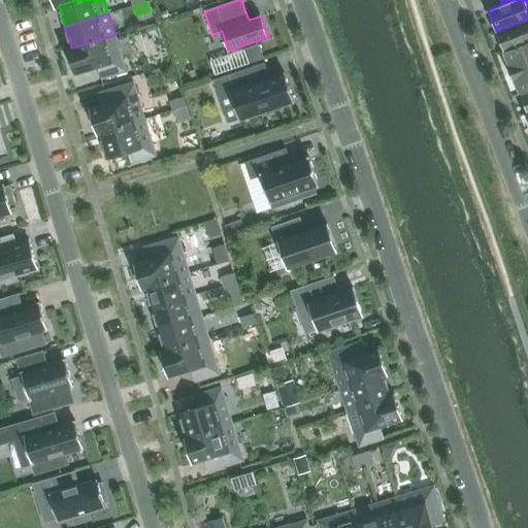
[(527,19),(496,31),(503,53),(527,42),(527,19)]
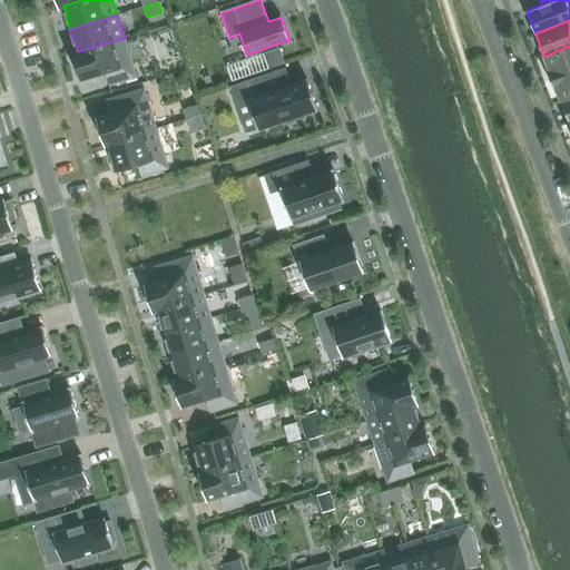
[(77,51),(72,52),(72,55),(75,53),(78,64),(76,64),(80,79),(106,72),(109,86),(136,77),(125,38),(78,51),(77,51)]
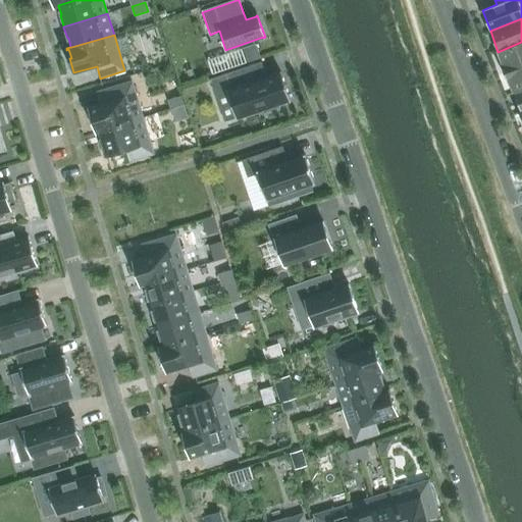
[(501,64),(504,73),(521,65),(521,42),(498,52),(503,64),(501,64)]
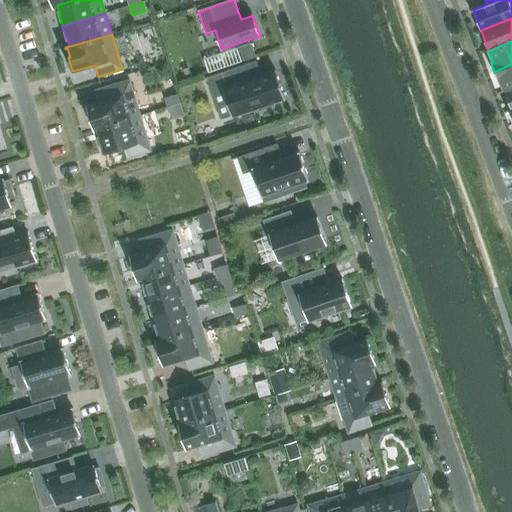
[(251,44),(237,48),(242,62),(255,57),(251,44)]
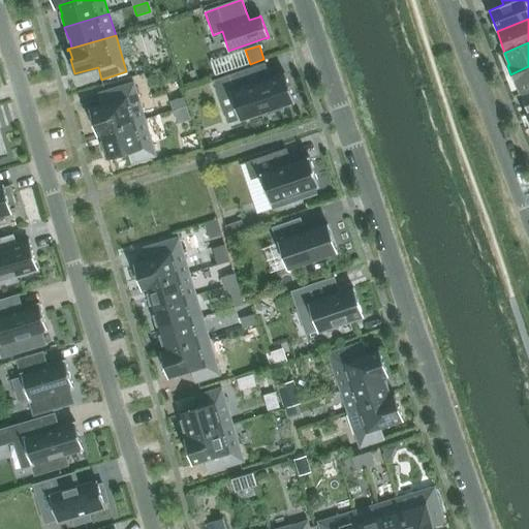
[(270,79),(265,63),(213,81),(219,97),(230,93),(240,120),(265,111),(267,115),(283,109),(282,105),(294,101),(285,73),(270,79)]
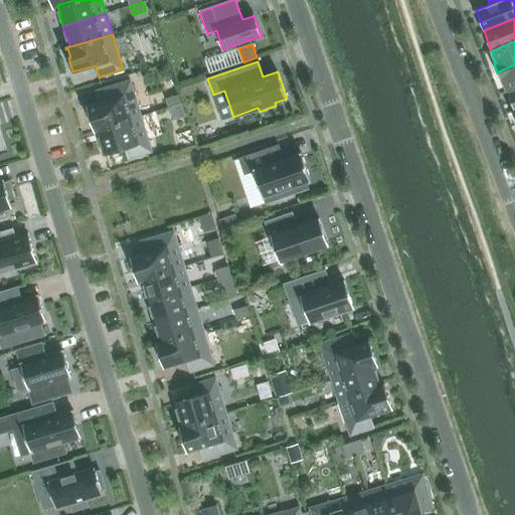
[(140,64),(132,66),(134,73),(142,70),(140,64)]
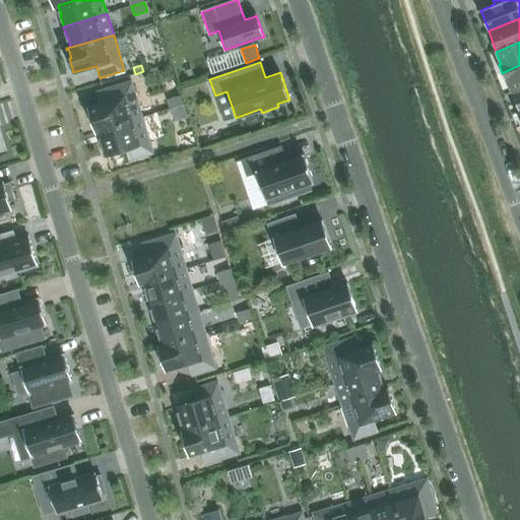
[(519,88),(519,65),(502,73),(505,81),(507,80),(512,92),(519,88)]
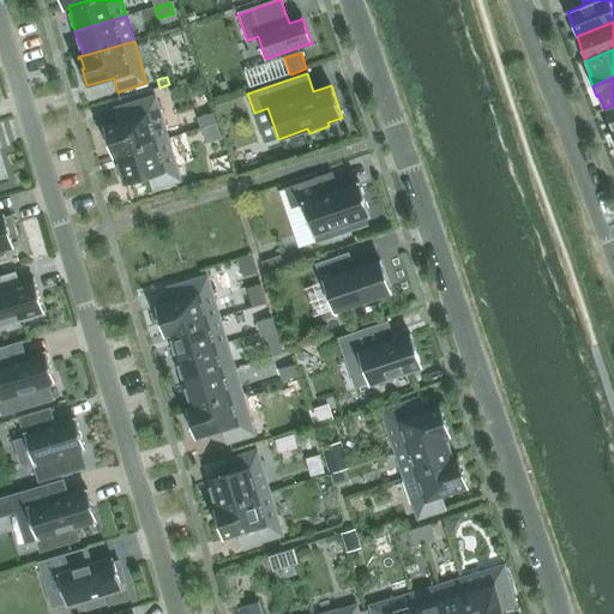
[(116,156),(115,155),(168,138),(155,96),(114,109),(118,122),(104,127),(113,157),(116,156)]
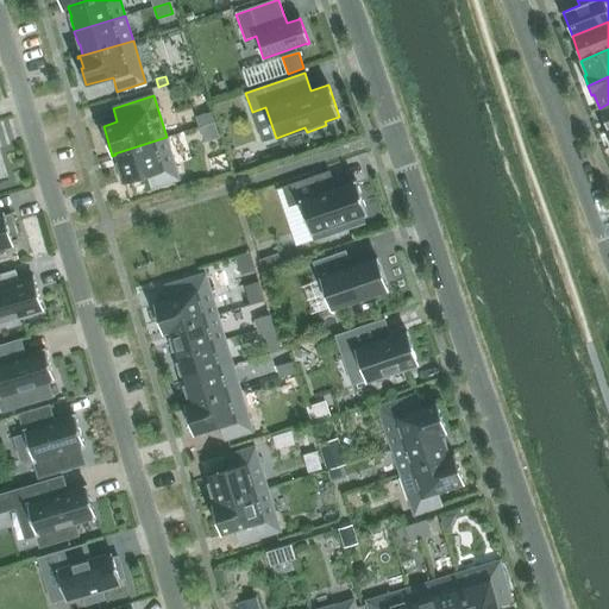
[(215,123),(212,112),(196,117),(200,127),(201,127),(215,123)]
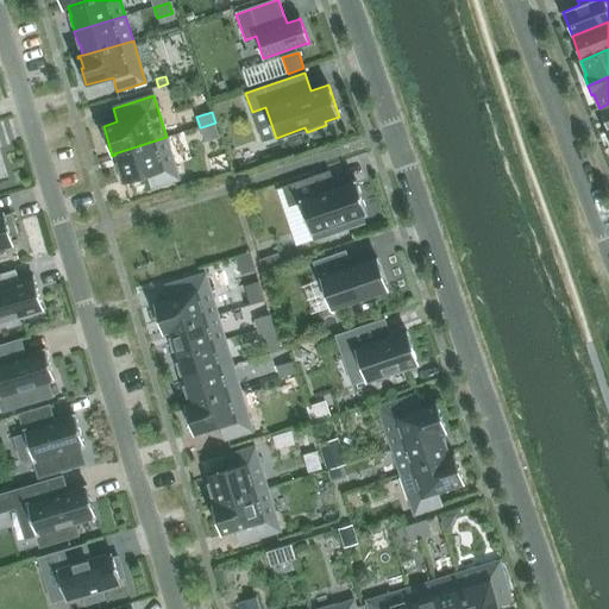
[(215,123),(201,127),(203,136),(211,139),(219,137),(215,123)]
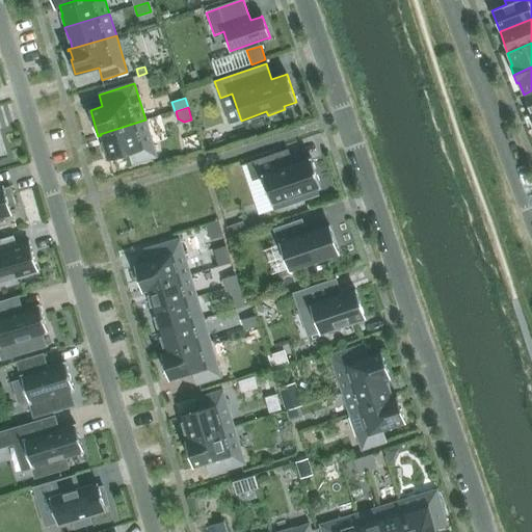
[(100,134),(101,135),(103,143),(102,144),(106,159),(128,153),(132,164),(157,157),(145,120),(100,134)]
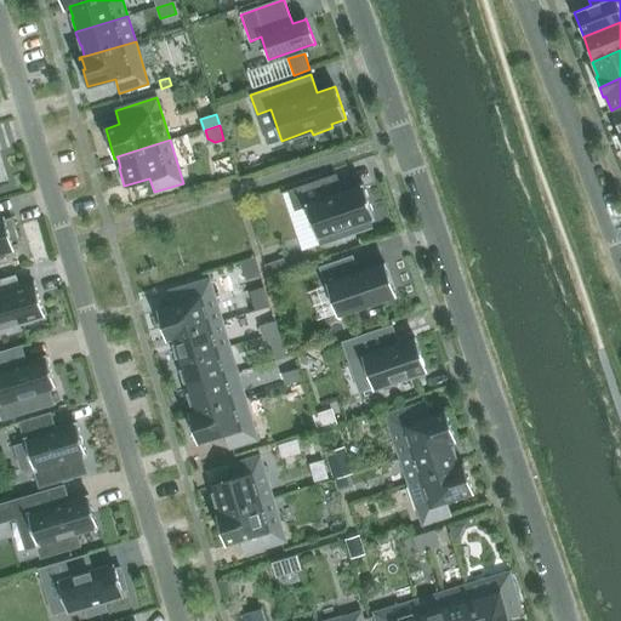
[(288,191),(288,192),(295,211),(307,208),(319,245),(372,227),(370,220),(372,218),(374,220),(375,220),(363,183),(362,184),(362,186),(342,193),(336,175),(288,191)]
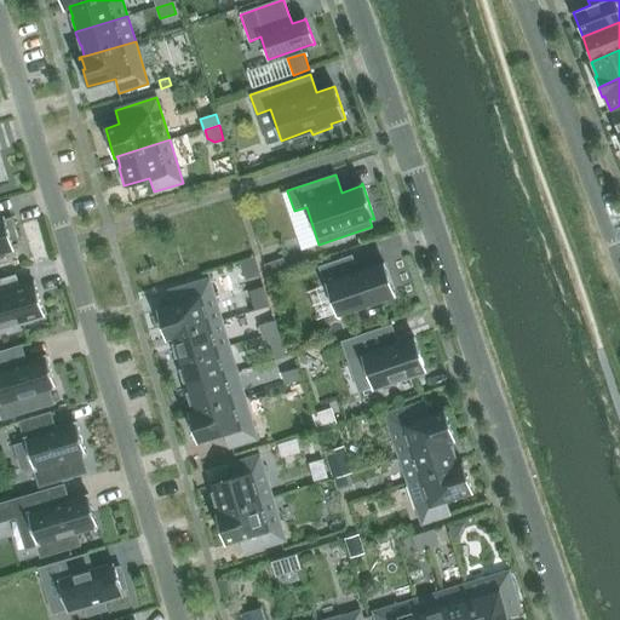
[(0,252),(15,248),(13,246),(21,244),(15,225),(7,228),(5,219),(4,216),(0,217),(0,252)]
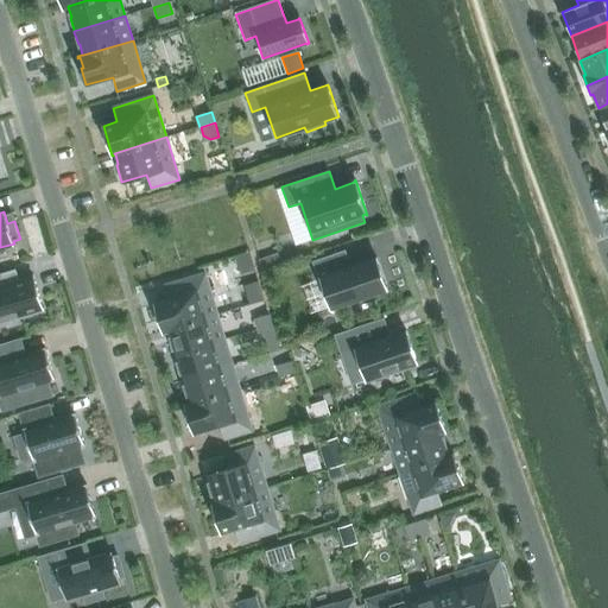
[(249,253),(235,257),(241,276),(255,271),(249,252),(249,253)]
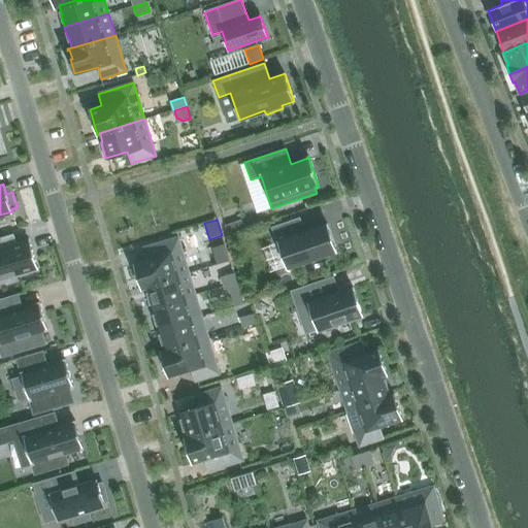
[(278,242),(287,268),(336,252),(327,224),(304,232),(299,219),(272,228),(277,242),(278,242)]
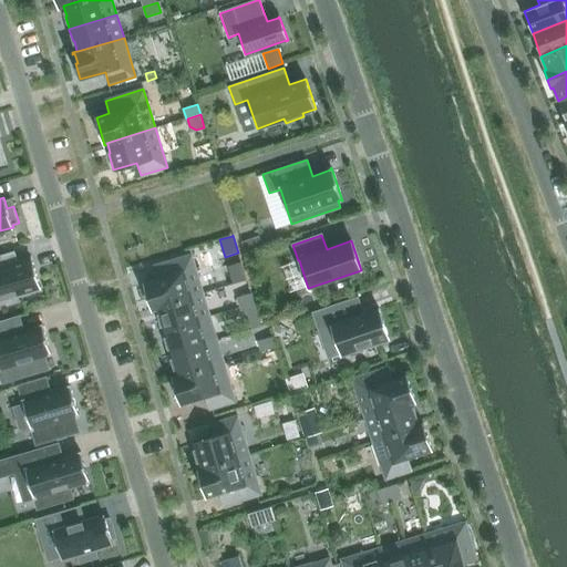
[(259,236),(241,243),(246,254),(264,247),(259,236)]
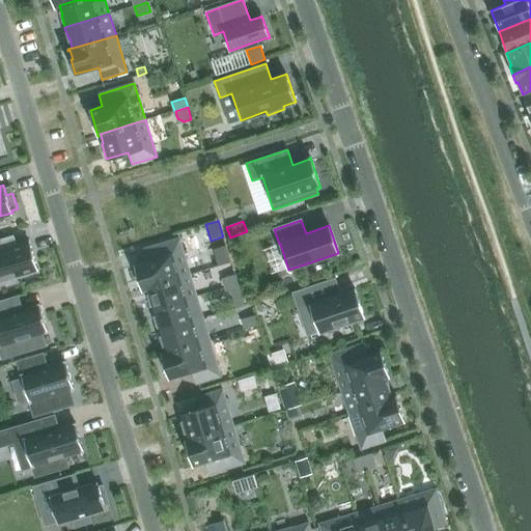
[(10,238),(0,240),(0,285),(8,283),(7,279),(36,271),(37,271),(29,242),(28,243),(14,247),(10,238)]
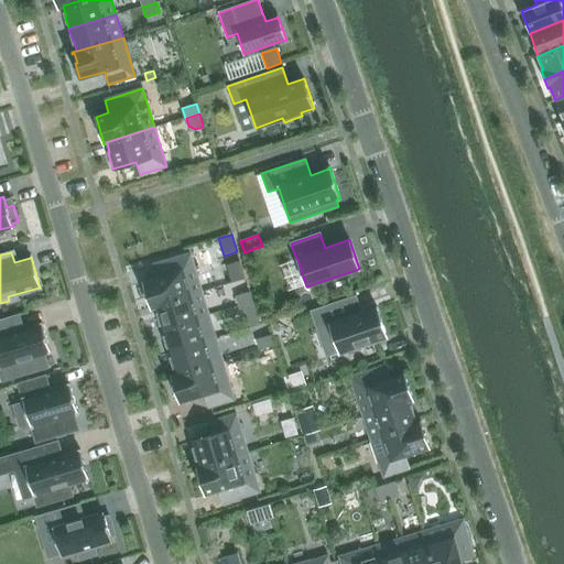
[(203,292),(191,253),(152,264),(156,278),(143,281),(148,297),(150,296),(152,306),(151,306),(151,308),(156,307),(155,306),(203,292)]
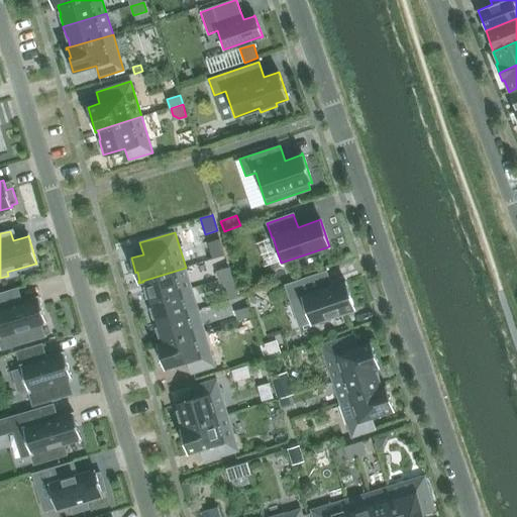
[(192,289),(186,268),(142,281),(143,282),(145,290),(144,291),(147,301),(147,302),(192,289)]
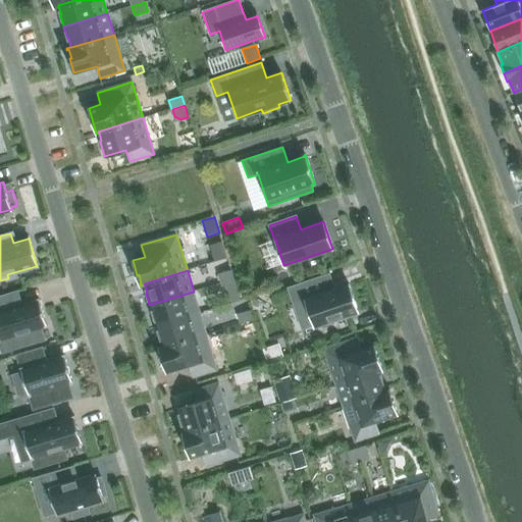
[(231,270),(218,274),(221,283),(233,279),(231,270)]
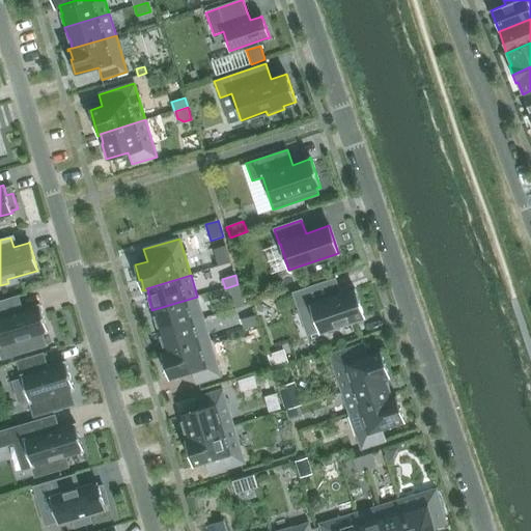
[(340,295),(335,279),(292,292),(299,310),(310,306),(319,332),(365,316),(356,289),(340,295)]
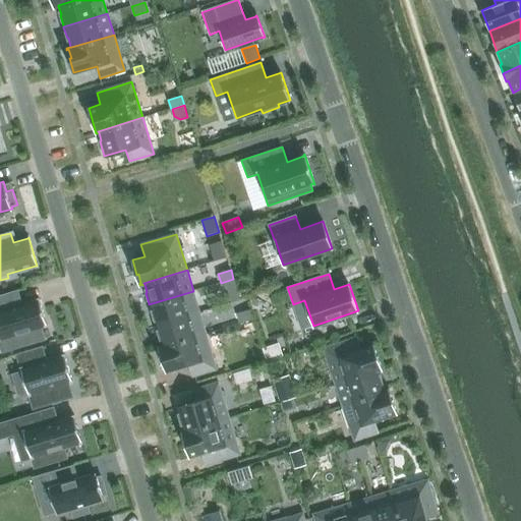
[(233,279),(221,283),(224,292),(236,288),(233,279)]
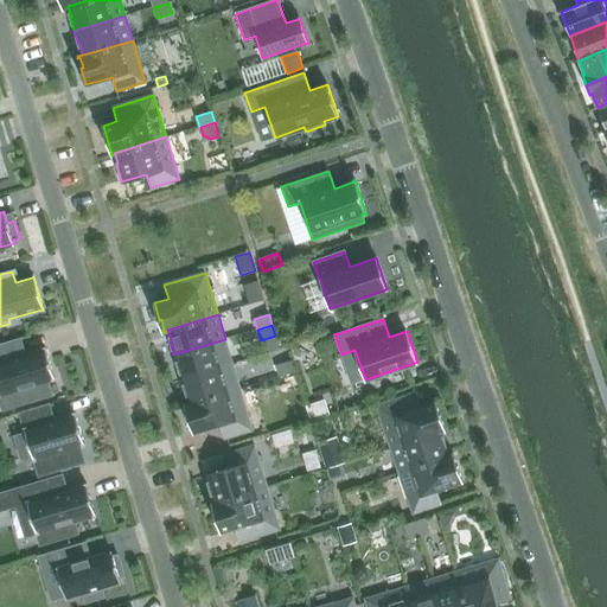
[(275,336),(261,340),(264,353),(280,349),(275,336)]
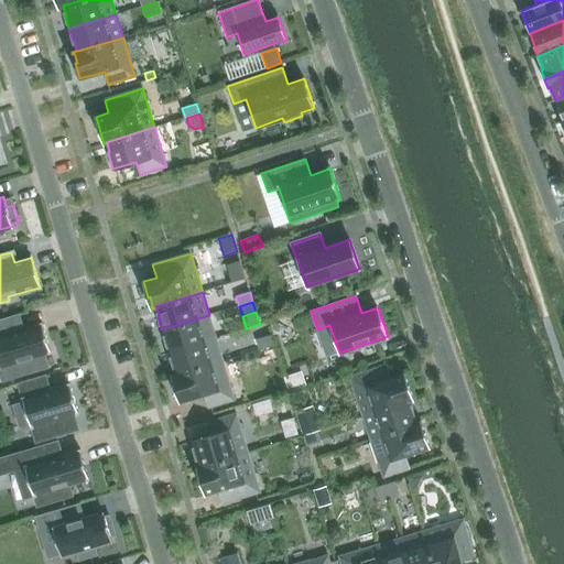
[(209,315),(161,329),(162,331),(163,329),(165,339),(164,339),(167,351),(169,353),(206,340),(216,338),(209,315)]
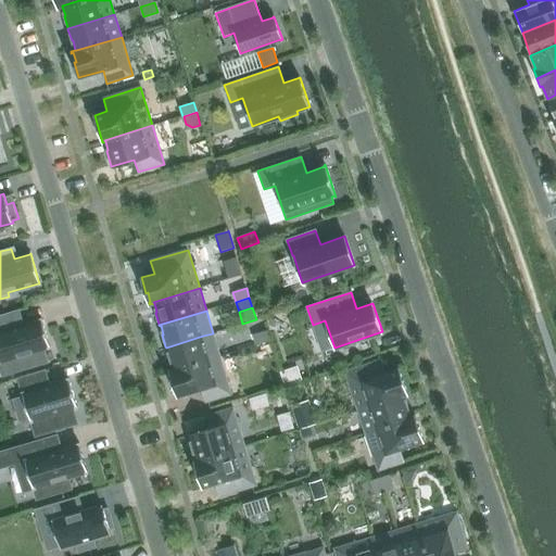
[(0,369),(2,376),(48,362),(43,350),(49,349),(50,348),(50,346),(41,320),(42,320),(41,318),(40,319),(13,327),(9,313),(0,315),(0,369)]
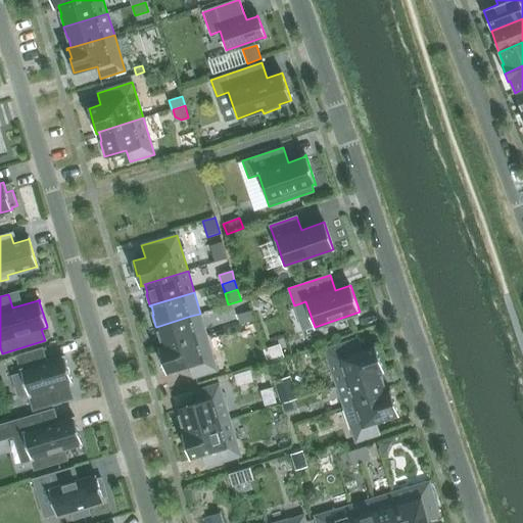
[(253,320),(251,311),(238,315),(241,324),(253,320)]
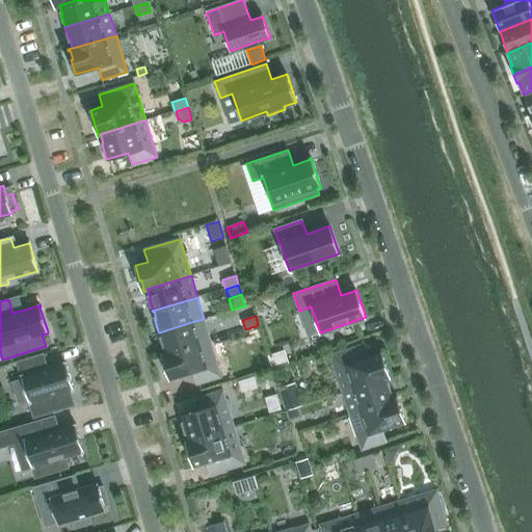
[(204,319),(194,321),(159,333),(159,334),(162,344),(163,344),(166,352),(161,354),(162,354),(210,340),(204,319)]
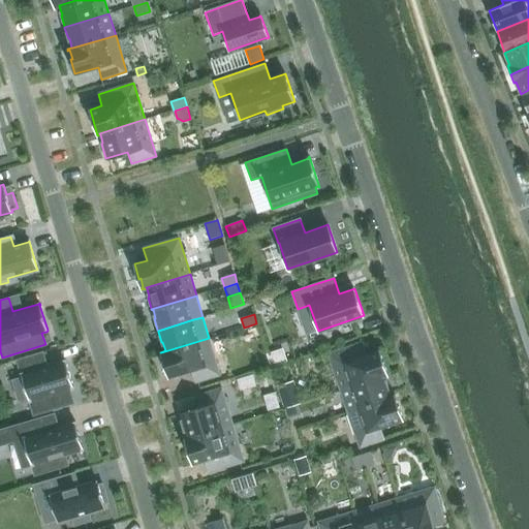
[(209,338),(161,352),(161,353),(163,353),(165,362),(164,363),(168,377),(191,371),(195,382),(220,375),(209,338)]
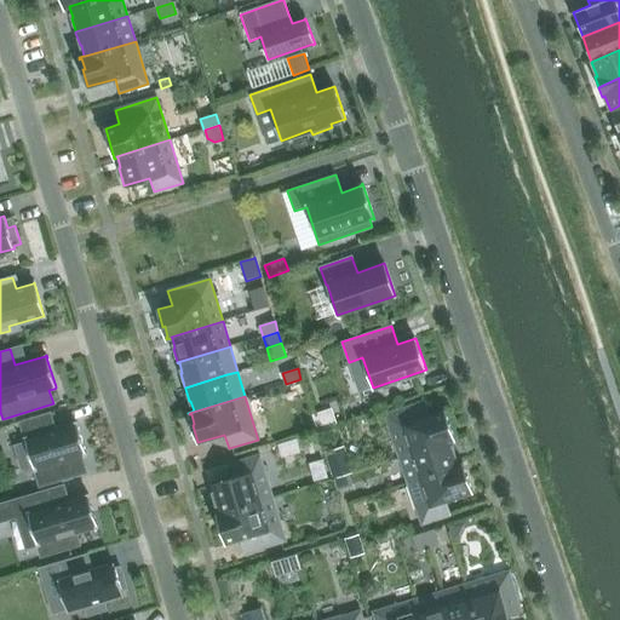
[(384,414),(399,458),(454,438),(454,437),(452,438),(448,428),(451,428),(445,411),(430,414),(425,401),(384,414)]
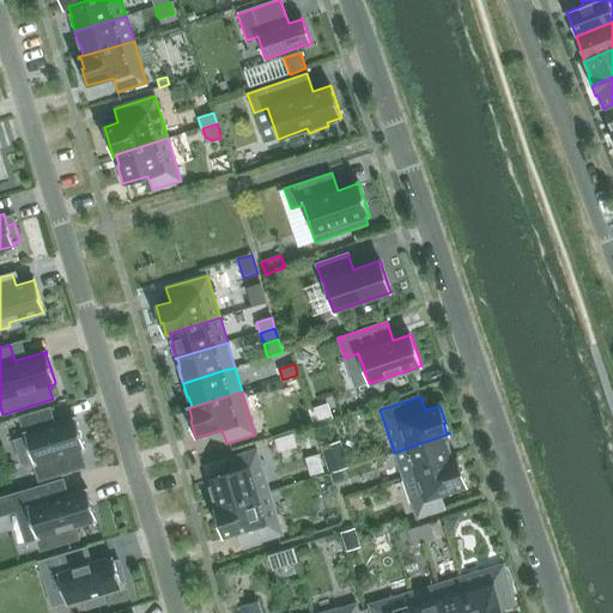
[(327,404),(309,411),(314,425),(333,419),(327,404)]
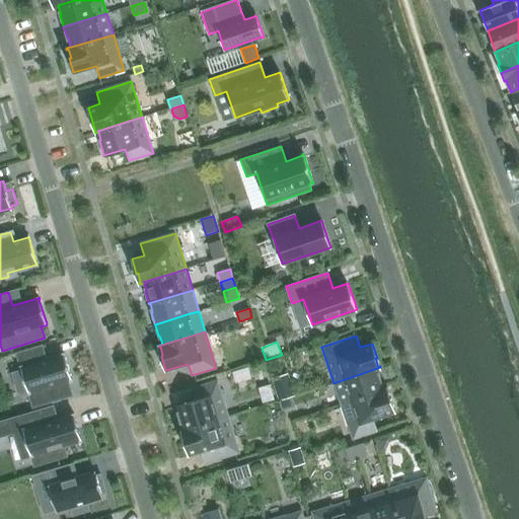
[(42,346),(17,353),(32,408),(72,395),(68,381),(71,381),(72,380),(72,379),(64,355),(65,355),(64,353),(62,354),(63,354),(46,359),(42,346)]
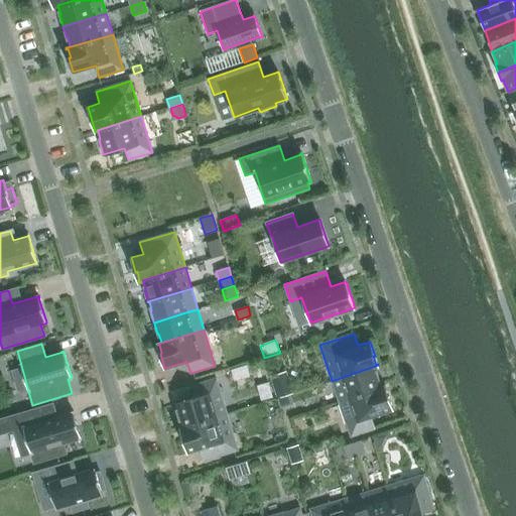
[(375,367),(378,366),(378,365),(332,381),(339,401),(385,386),(385,385),(381,386),(378,378),(379,377),(375,367)]
